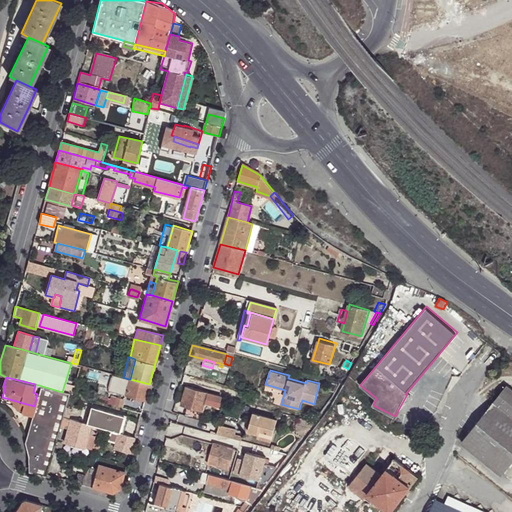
[(144,400),(149,384),(130,379),(125,395),(144,400)]
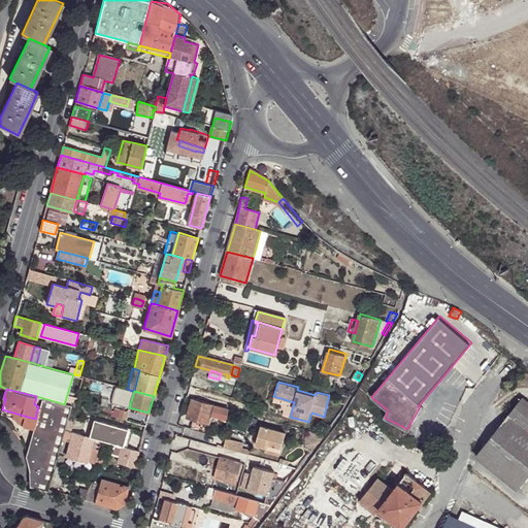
[(527,476),(527,400),(523,397),(477,453),(520,488),(527,476)]
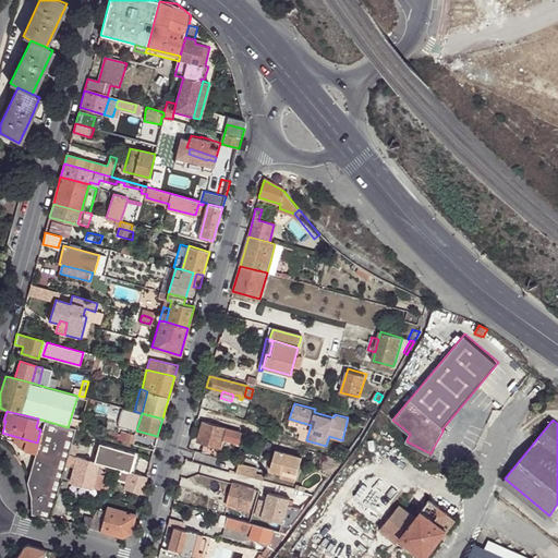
[(70,448),(75,428),(68,427),(46,421),(28,481),(31,486),(33,499),(33,512),(49,518),(64,464),(67,460),(68,455),(70,448)]
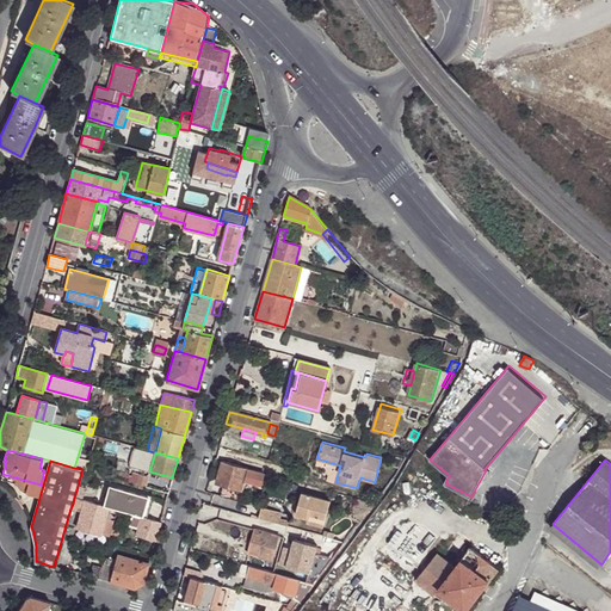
[(239,500),(247,470),(221,462),(216,482),(223,485),(221,494),(239,500)]
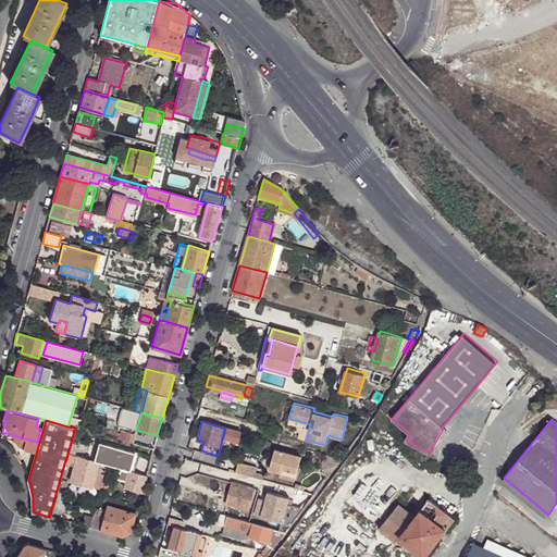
[(358,437),(364,428),(356,425),(355,424),(350,433),(358,437)]
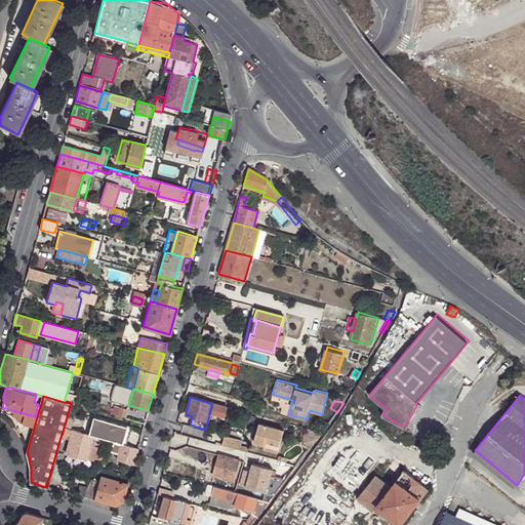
[(422,406),(417,402),(415,404),(417,404),(408,420),(410,421),(422,406)]
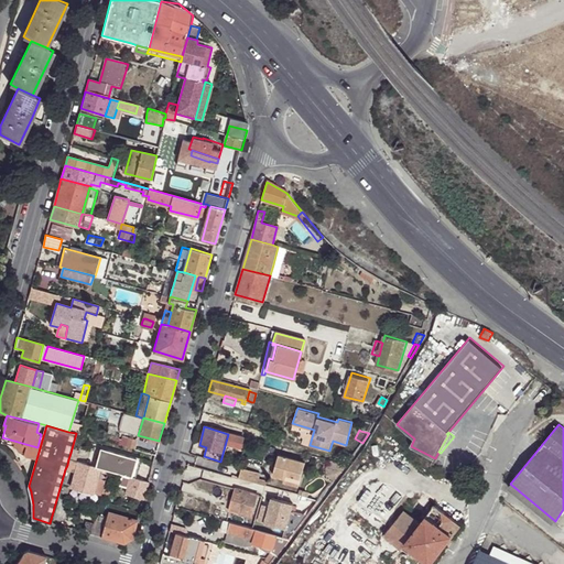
[(35,455),(38,447),(25,444),(24,448),(23,452),(35,455)]
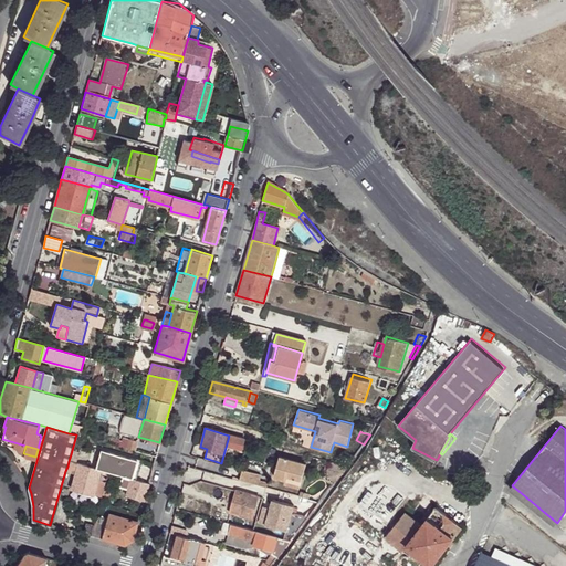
[(122,477),(130,480),(136,462),(101,451),(95,469),(108,473),(122,477)]
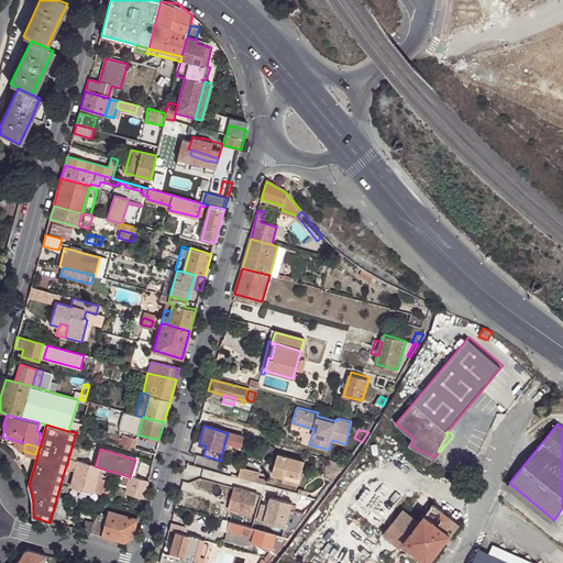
[(305,460),(278,453),(274,474),(285,477),(284,482),(298,486),(305,460)]
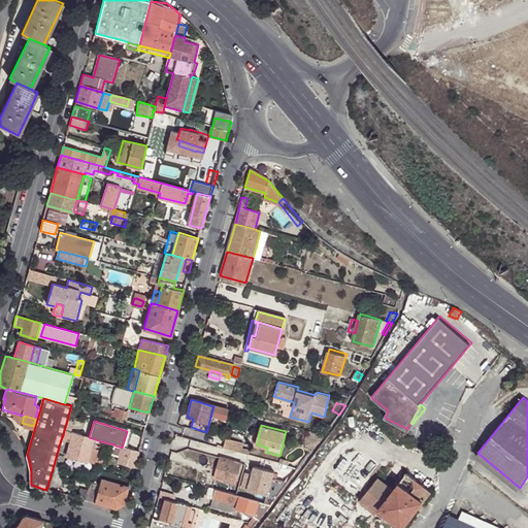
[(69,431),(64,430),(63,435),(71,437),(70,441),(66,455),(95,463),(97,455),(101,441),(89,437),(69,431)]
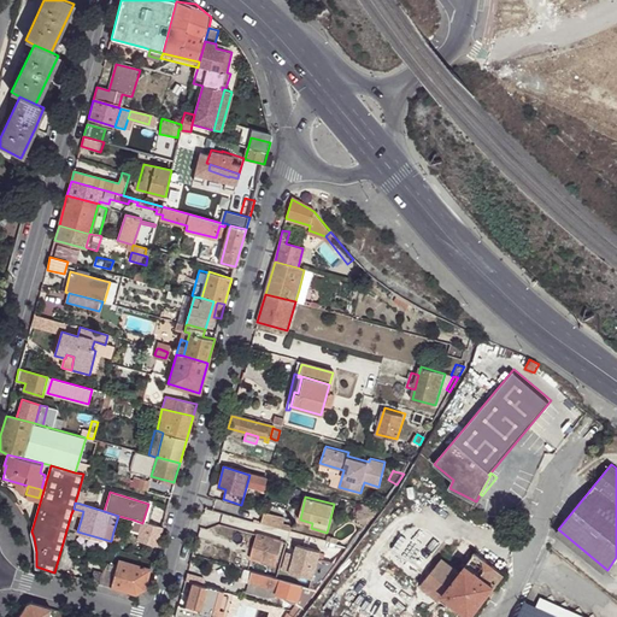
[(285,517),(265,511),(262,524),(281,529),(285,517)]
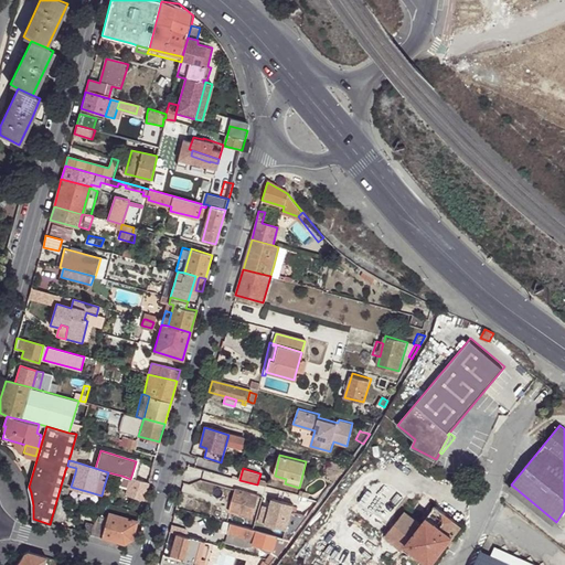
[(330,487),(340,475),(331,471),(329,478),(323,477),(323,479),(322,484),(330,487)]
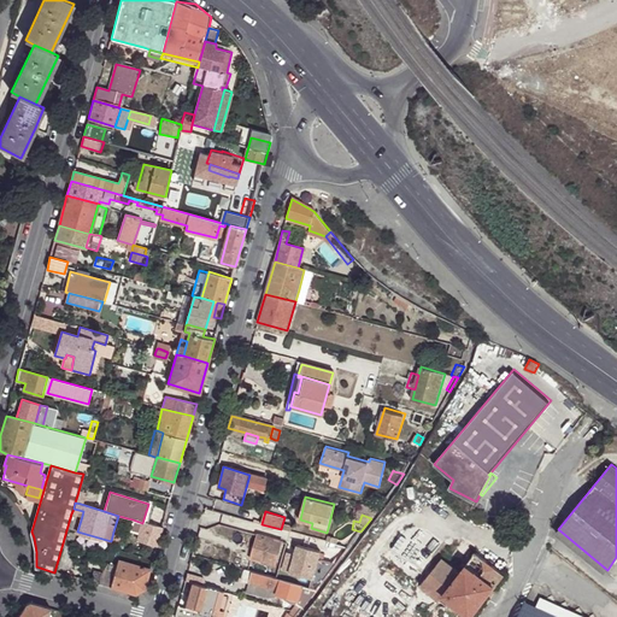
[(157,545),(162,528),(142,523),(133,519),(129,530),(139,533),(137,539),(157,545)]
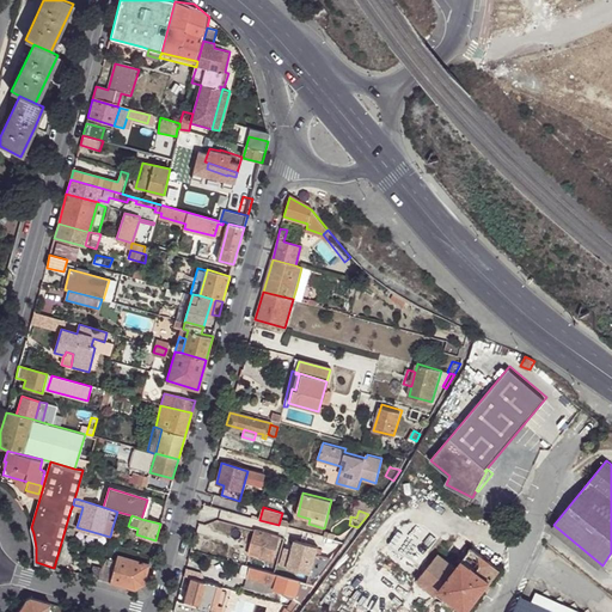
[(280,538),(256,531),(250,555),(273,561),(280,538)]
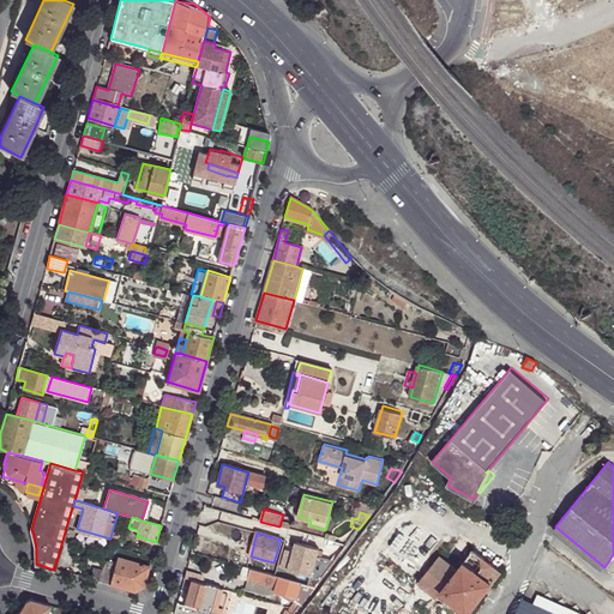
[(335,543),(315,537),(313,543),(321,546),(320,552),(321,554),(330,557),(331,553),(335,543)]
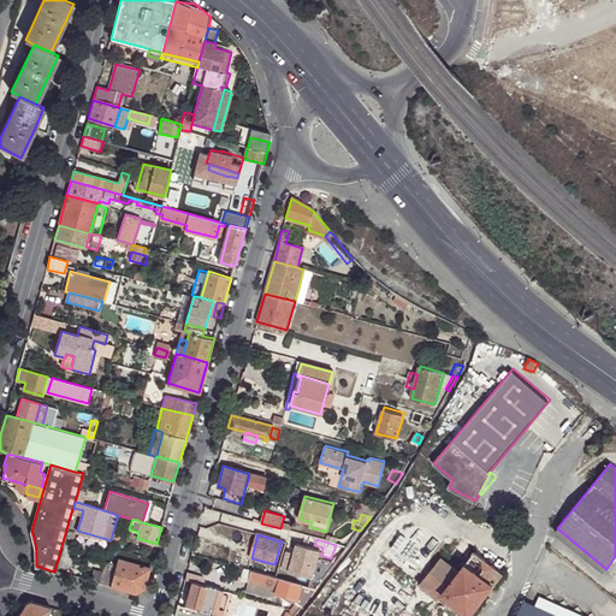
[(477,548),(472,544),(466,552),(471,557),(460,570),(442,557),(419,585),(438,600),(443,593),(471,614),(503,572),(475,550),(477,548)]
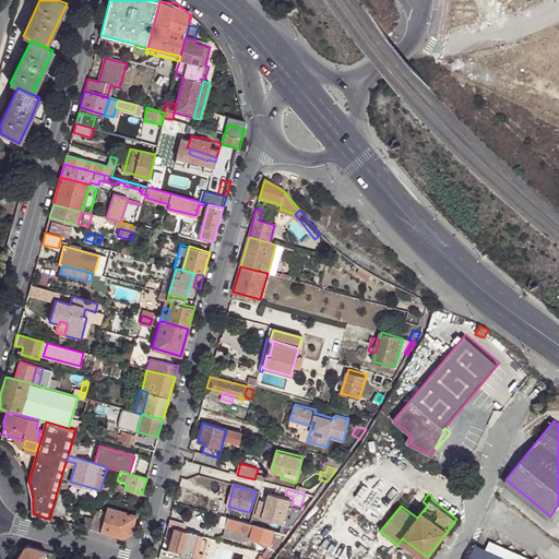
[(94,510),(88,530),(122,538),(131,534),(135,515),(106,508),(103,518),(97,516),(98,511),(94,510)]
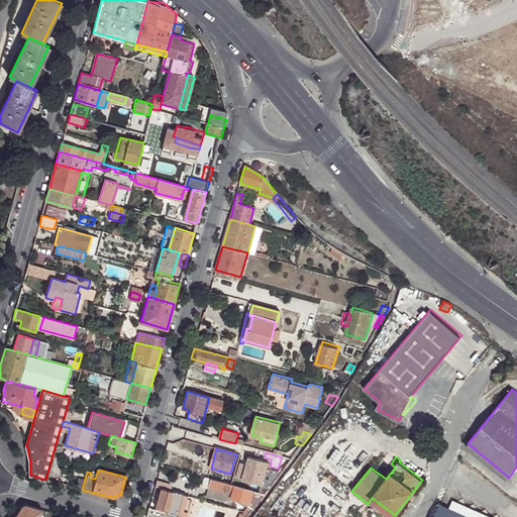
[(272,486),(279,477),(271,471),(263,480),(272,486)]
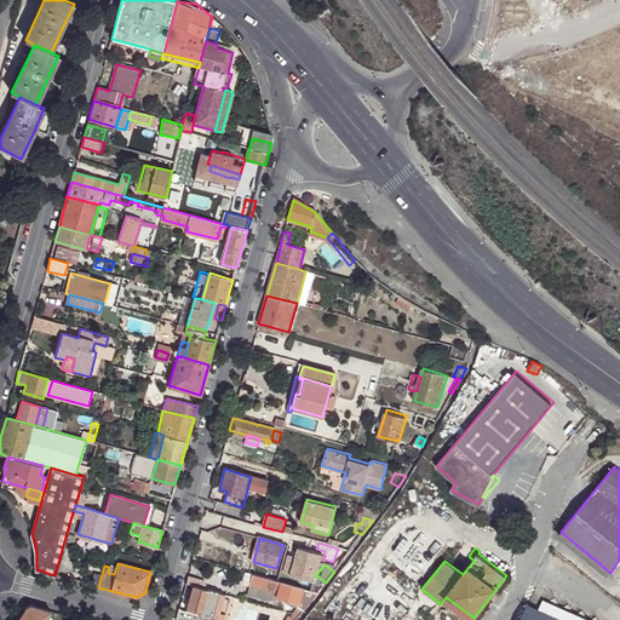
[(299,618),(319,592),(304,589),(240,570),(237,580),(245,581),(242,591),(262,597),(265,587),(288,595),(287,600),(300,602),(299,606),(293,614),(299,618)]
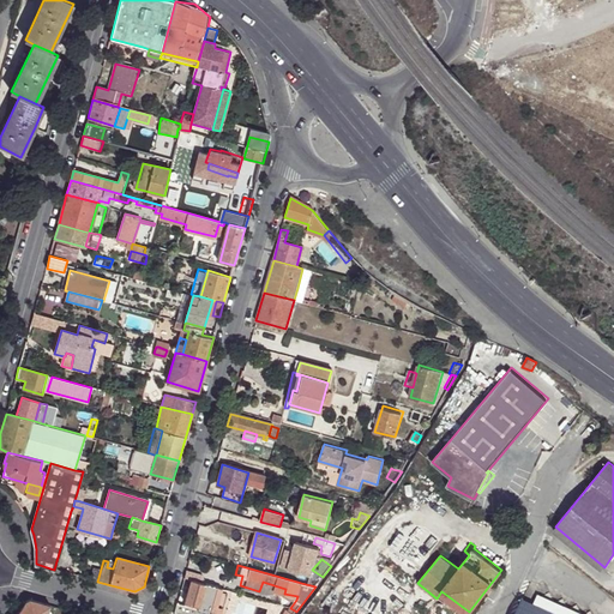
[(315,587),(323,577),(312,570),(308,567),(301,583),(315,587)]
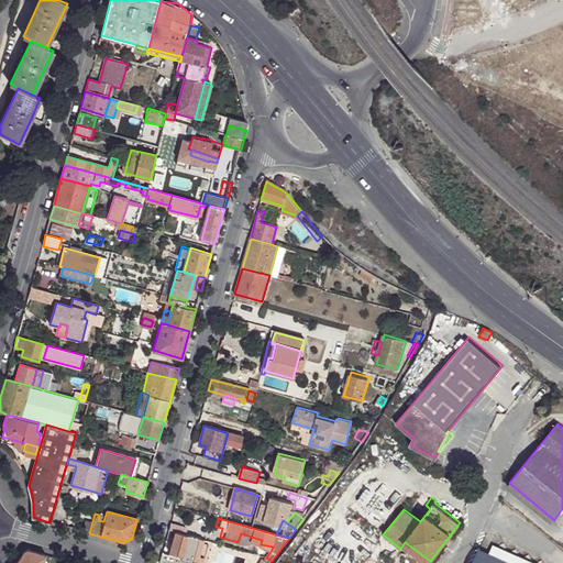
[(176,531),(189,534),(186,527),(172,522),(169,529),(176,531)]
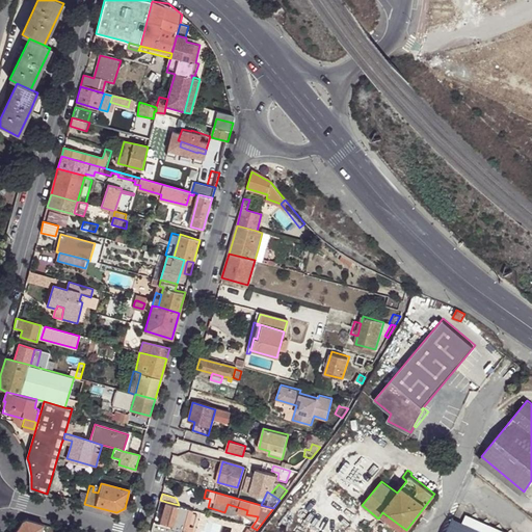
[(188,511),(188,508),(179,505),(166,502),(160,522),(173,526),(171,528),(182,531),(184,531),(190,531),(197,514),(188,511)]
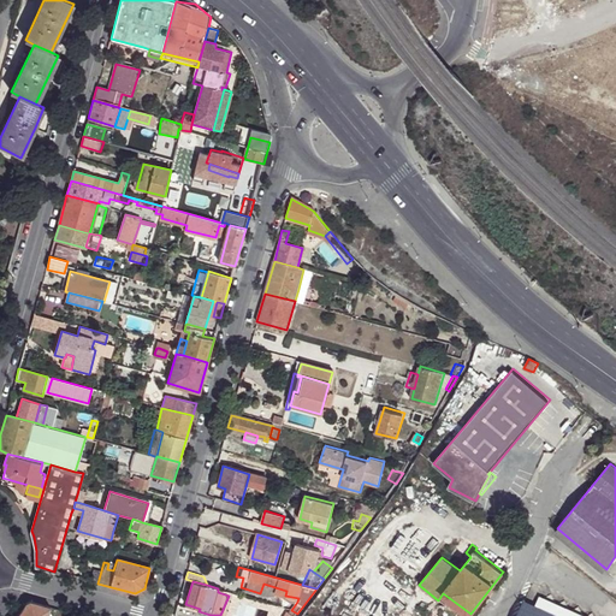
[(264,584),(260,593),(276,597),(284,597),(285,596),(286,591),(264,584)]
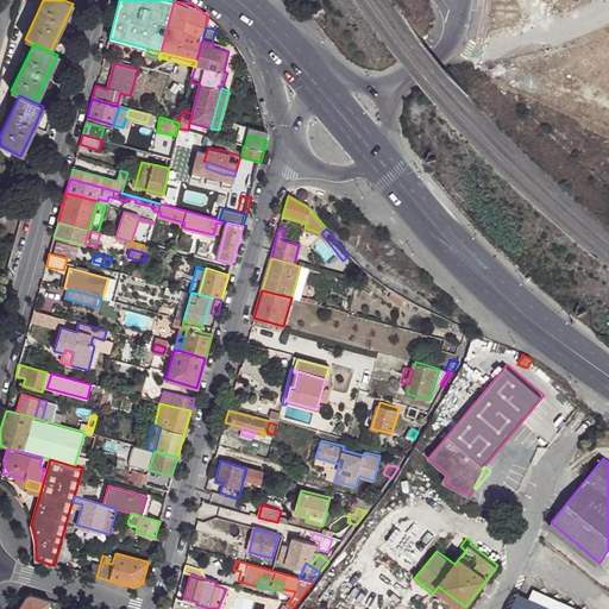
[(577,608),(534,589),(529,597),(553,608),(577,608)]
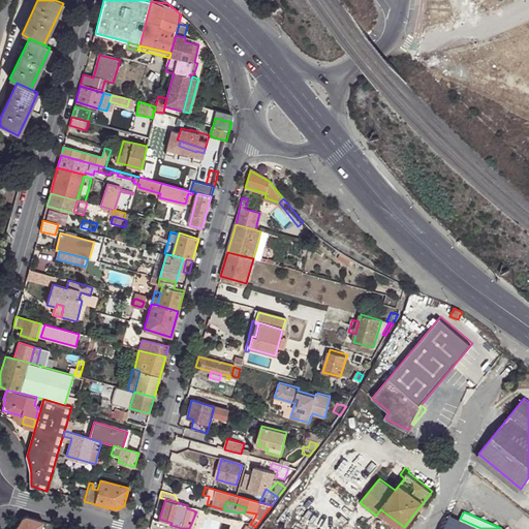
[(17,525),(12,528),(40,528),(43,521),(26,516),(22,517),(17,525)]
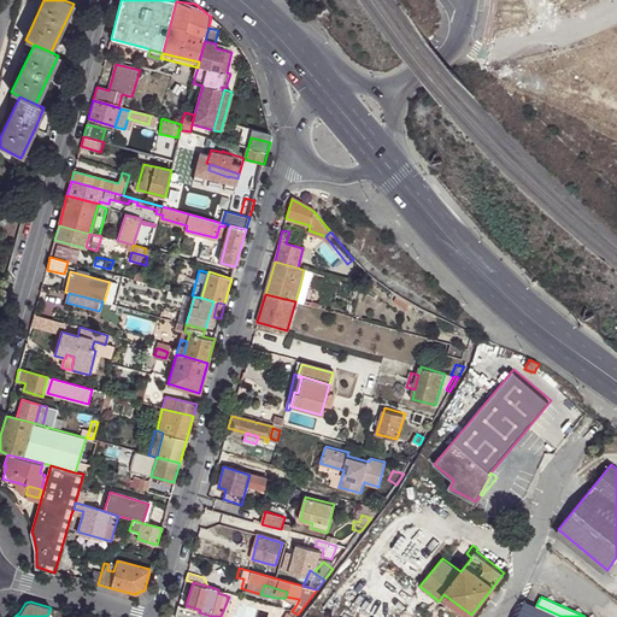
[(560,616),(536,605),(535,605),(526,601),(517,616),(560,616)]
